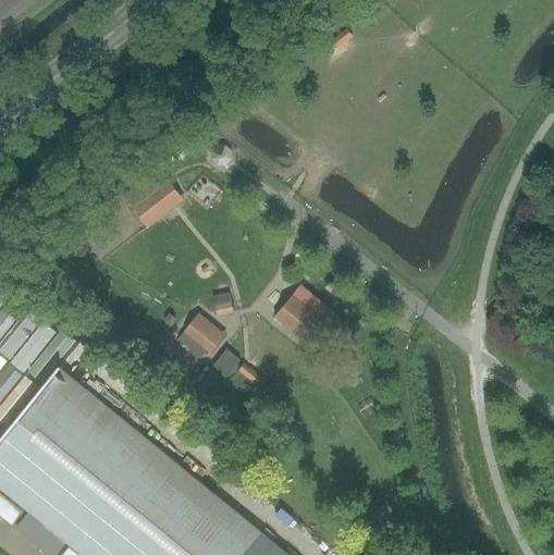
[(168,181),(132,209),(139,219),(175,190),(168,181)]
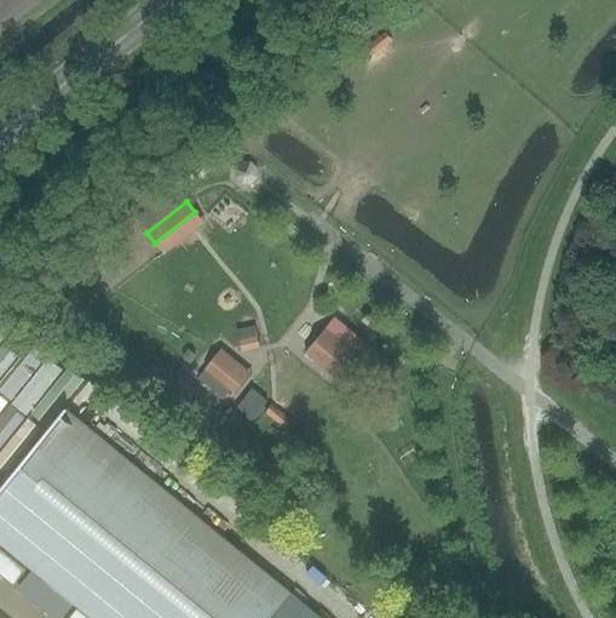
[(322,327),(303,352),(338,381),(357,356),(322,327)]
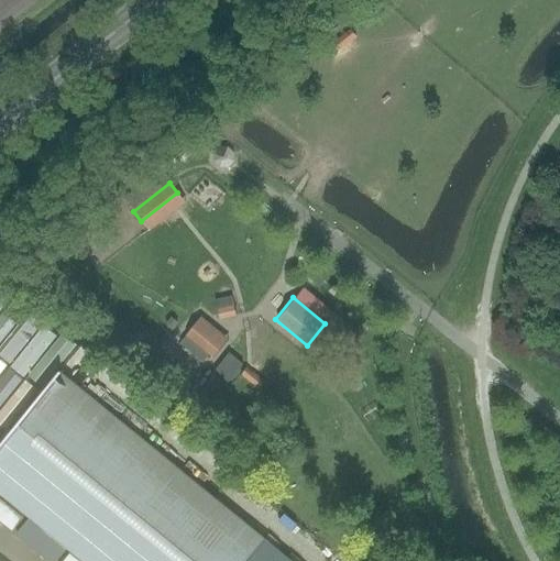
[(0,406),(18,377),(33,387),(48,362),(58,367),(69,349),(4,309),(2,314),(0,311),(0,406)]
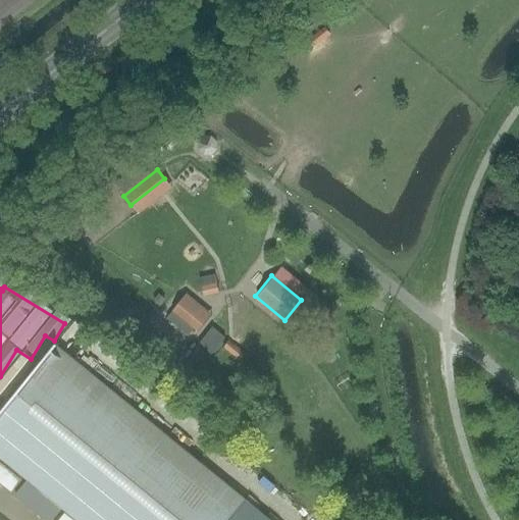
[(170,308),(187,321),(195,312),(178,299),(170,308)]
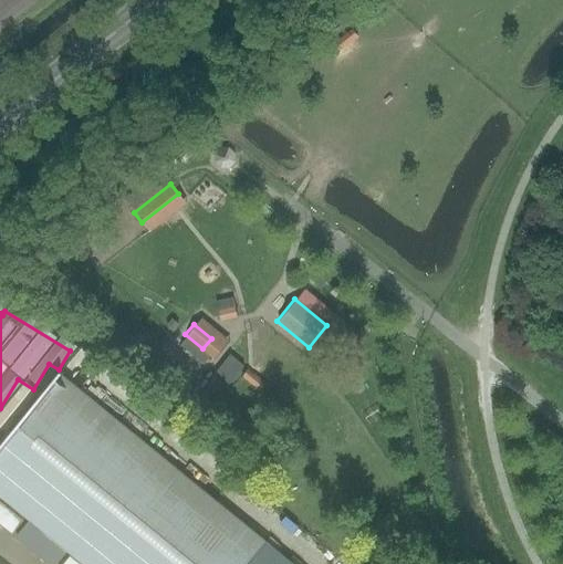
[(0,495),(83,563),(293,563),(59,373),(0,444),(0,495)]
